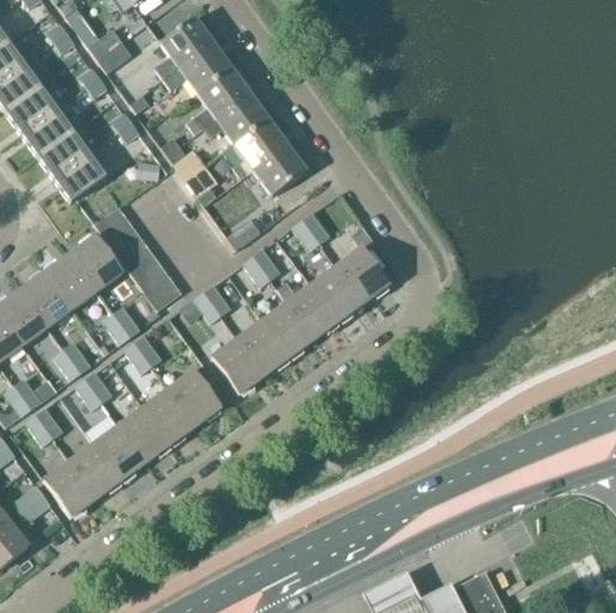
[(24,0),(30,10),(42,0),(24,0)]
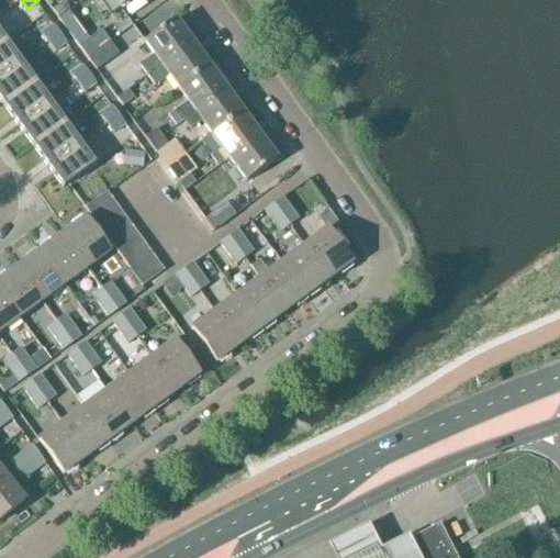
[(54,7),(59,14),(71,7),(67,0),(64,0),(54,7)]
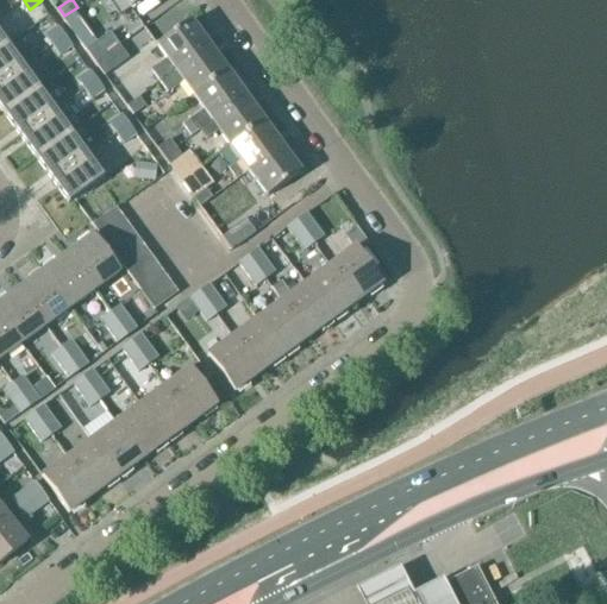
[(162,80),(210,44),(192,19),(158,43),(169,57),(154,67),(162,80)]
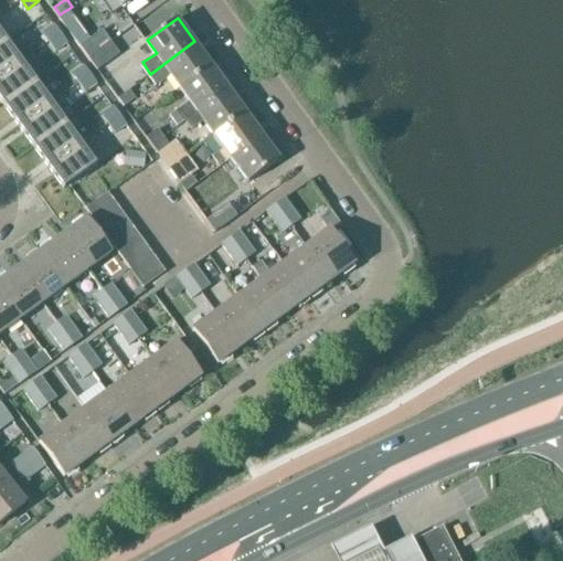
[(55,22),(44,31),(51,40),(62,32),(55,22)]
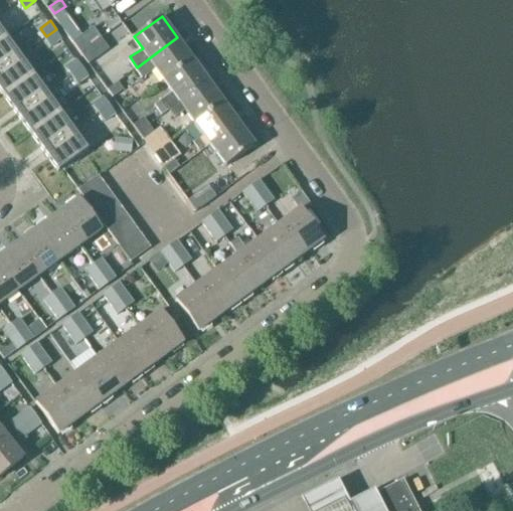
[(82,51),(103,35),(95,25),(73,40),(82,51)]
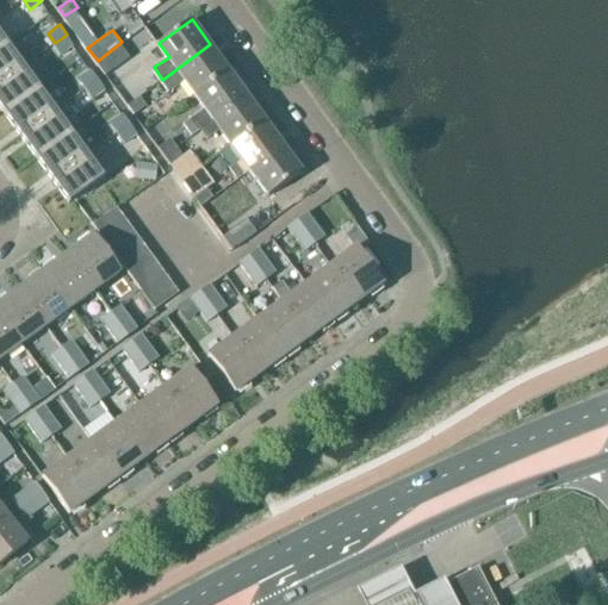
[(67,35),(55,43),(62,54),(74,44),(67,35)]
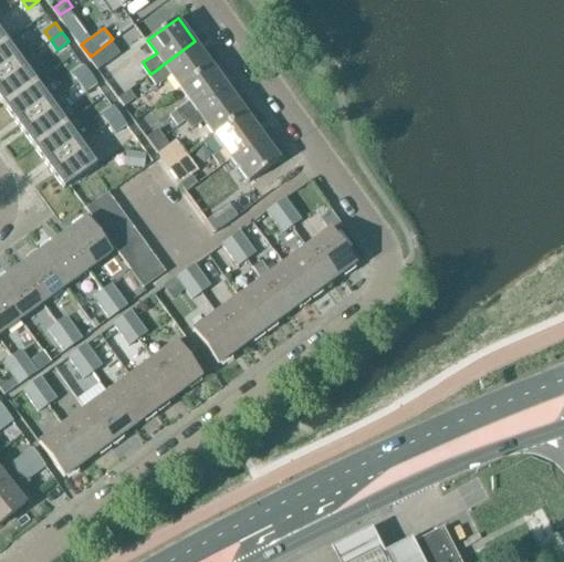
[(0,76),(23,60),(9,39),(0,44),(0,76)]
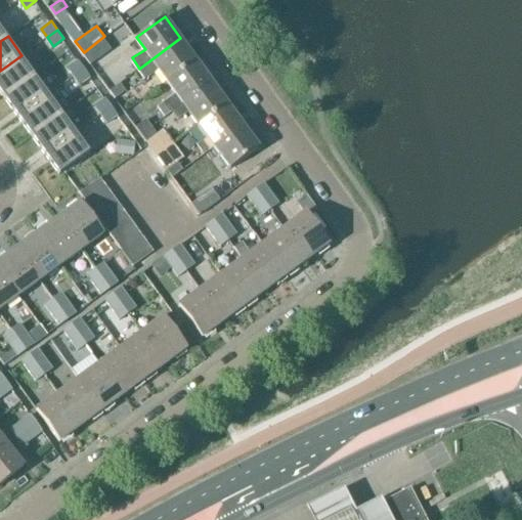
[(104,36),(84,52),(92,62),(113,47),(104,36)]
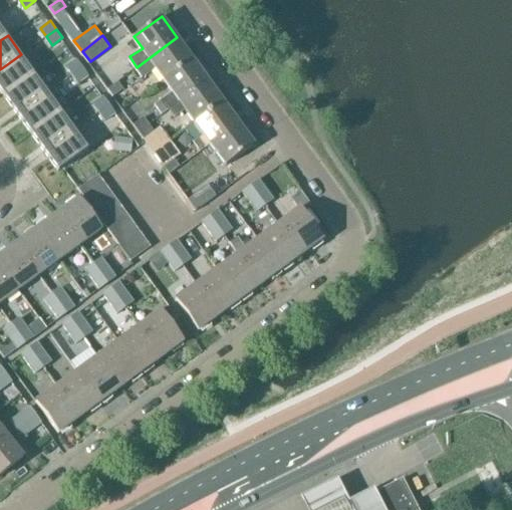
[(193,58),(177,37),(137,67),(143,75),(157,66),(165,78),(193,58)]
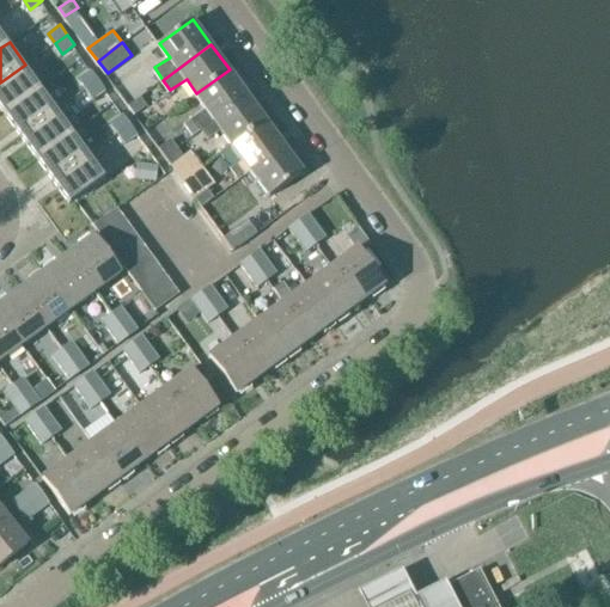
[(0,104),(6,112),(42,86),(25,65),(0,83),(0,104)]
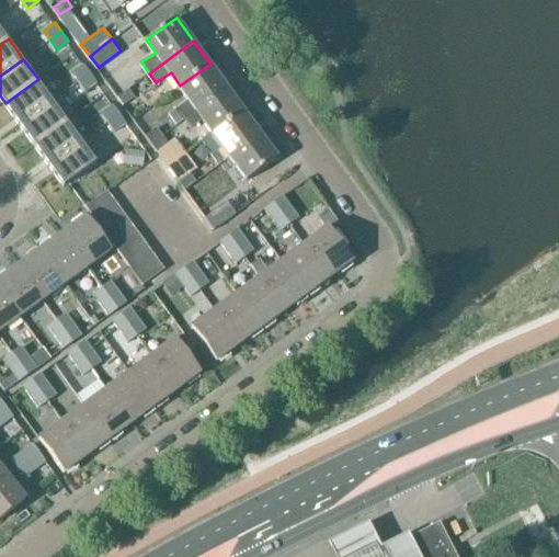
[(84,64),(72,71),(80,80),(91,72),(84,64)]
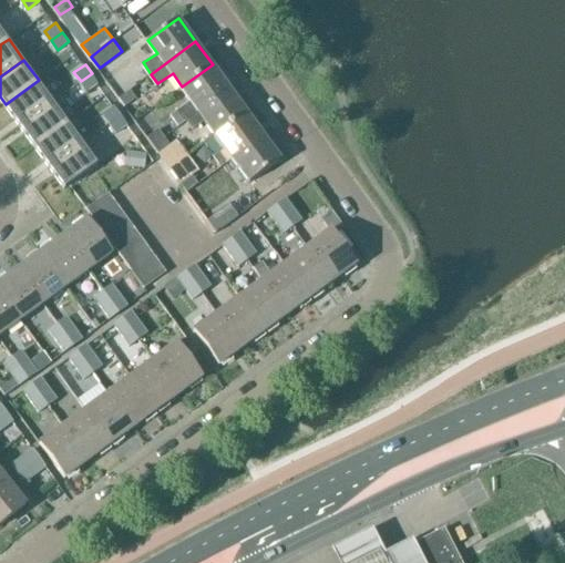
[(187,119),(229,88),(213,64),(182,86),(192,100),(172,113),(180,124),(187,119)]
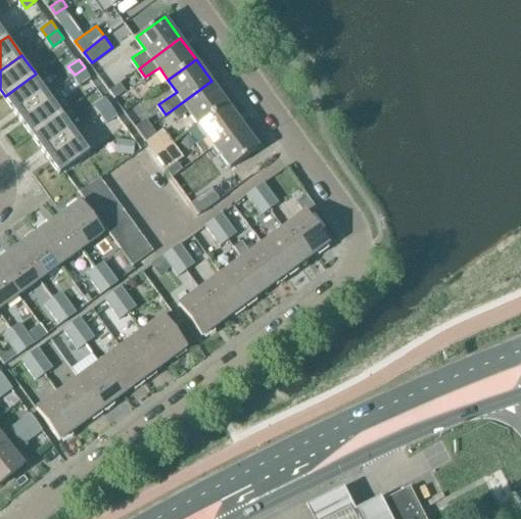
[(85,67),(75,75),(81,84),(91,76),(85,67)]
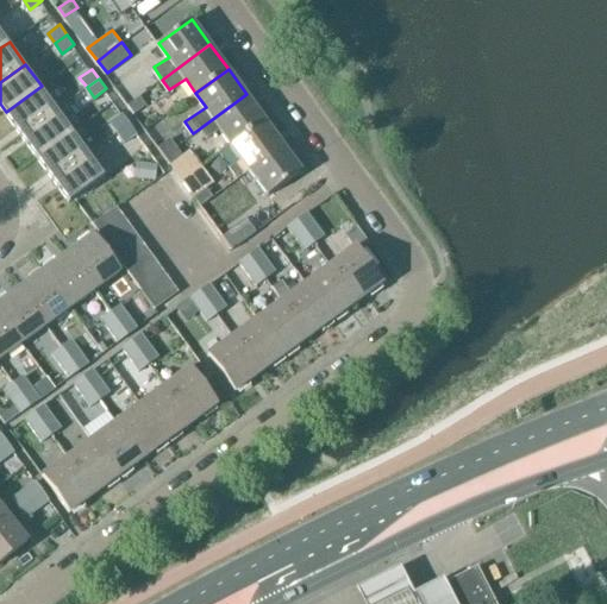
[(42,86),(6,112),(22,133),(57,108),(42,86)]
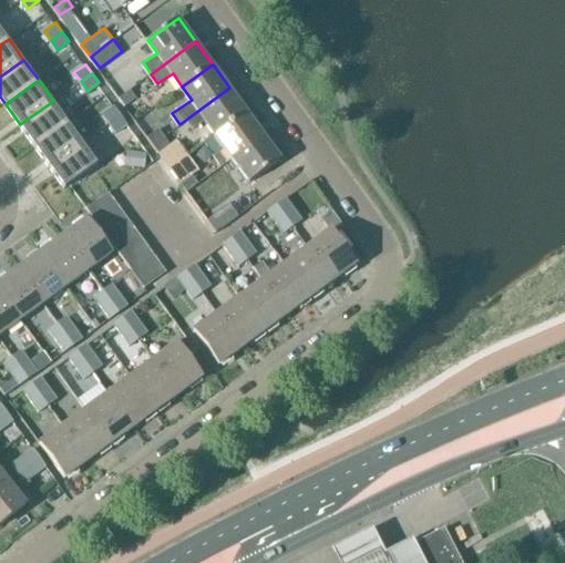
[(193,126),(205,119),(216,133),(246,111),(229,88),(187,119),(193,126)]
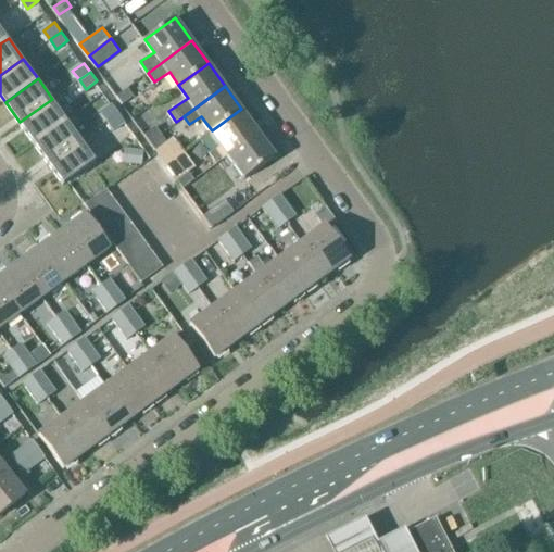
[(128,87),(117,95),(123,102),(134,95),(128,87)]
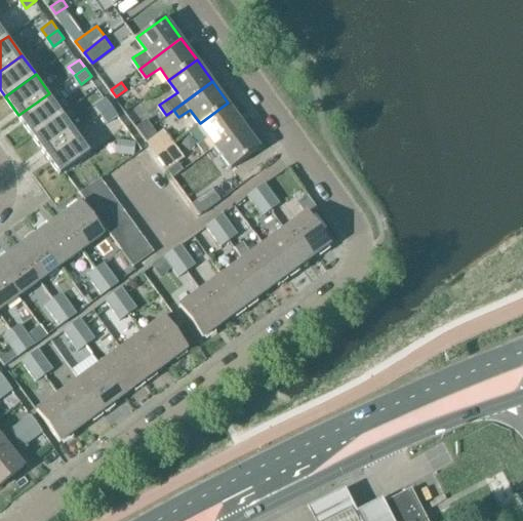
[(49,93),(18,115),(33,134),(63,112),(49,93)]
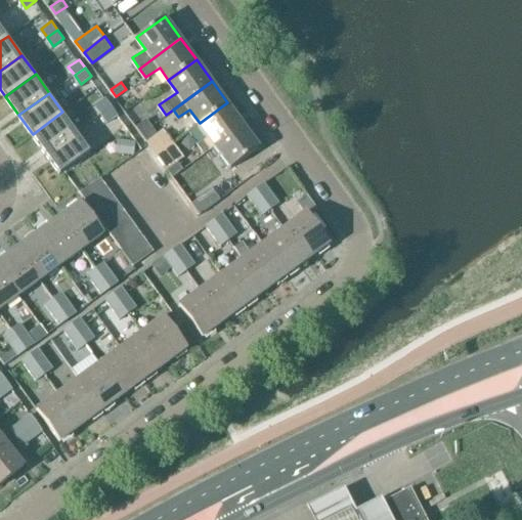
[(105,97),(95,104),(101,113),(113,105),(105,97)]
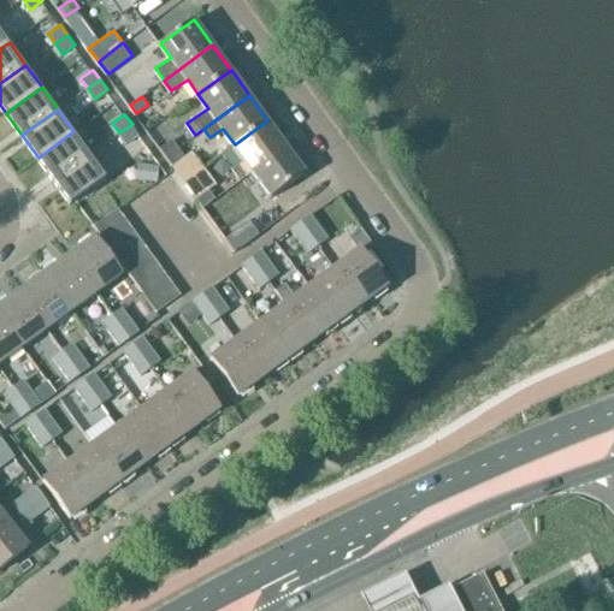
[(267,120),(235,144),(244,159),(232,168),(241,178),(241,179),(253,170),(287,146),(267,120)]
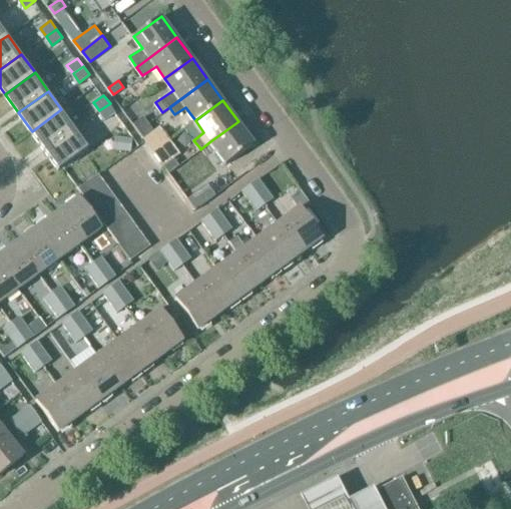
[(110,103),(99,110),(105,119),(116,111),(110,103)]
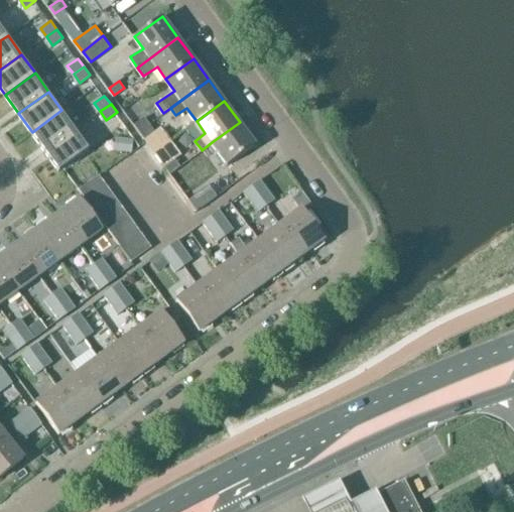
[(61,110),(32,132),(45,151),(76,129),(61,110)]
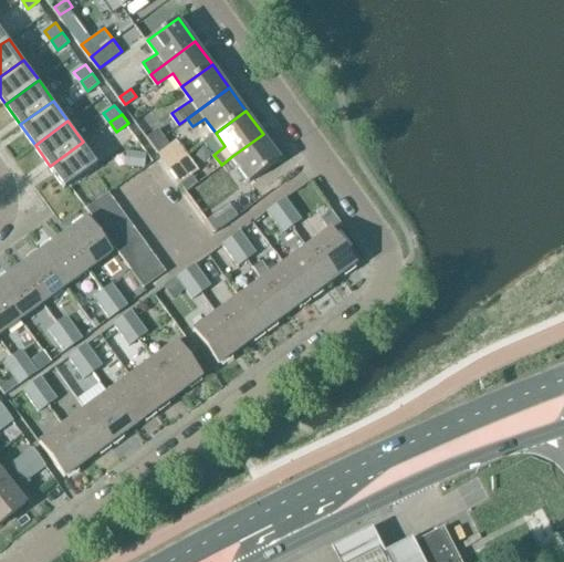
[(154,143),(166,134),(159,126),(148,135),(154,143)]
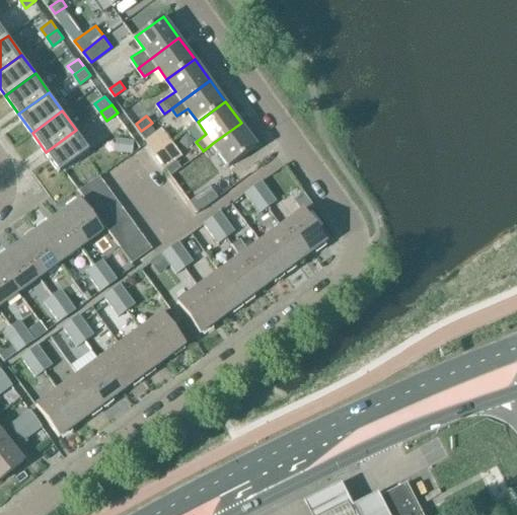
[(152,123),(141,131),(156,152),(172,140),(162,127),(157,131),(152,123)]
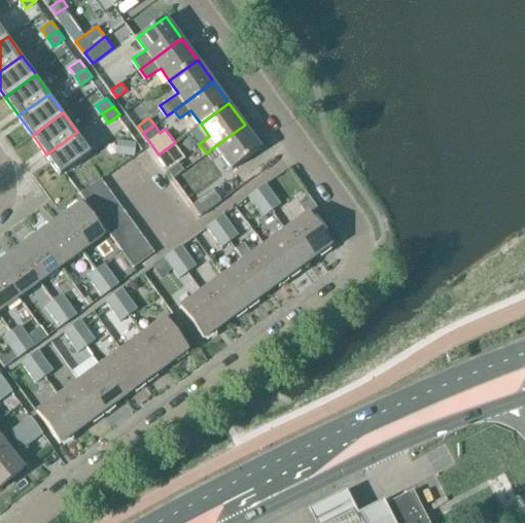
[(216,145),(233,168),(260,147),(245,125),(216,145)]
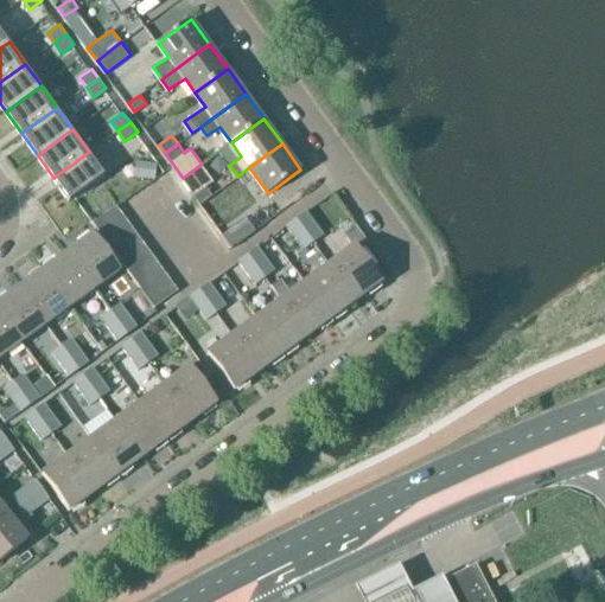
[(89,152),(53,178),(70,200),(106,174),(89,152)]
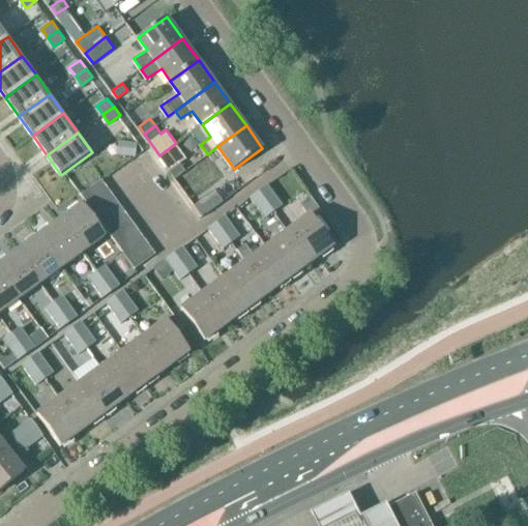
[(129,140),(127,152),(137,154),(139,142),(129,140)]
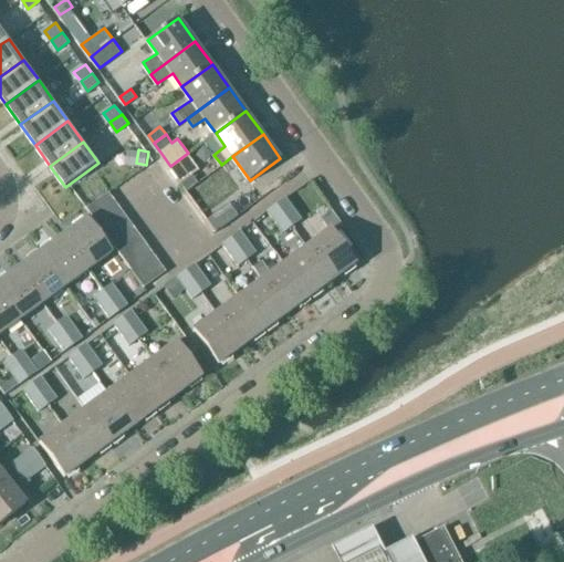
[(170,166),(181,180),(199,167),(188,153),(170,166)]
